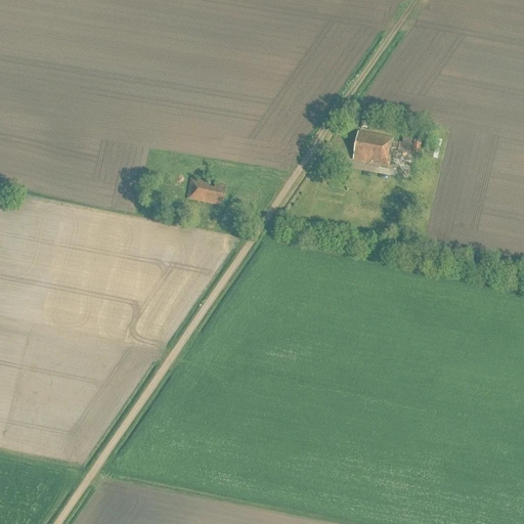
[(394,141),(394,139),(357,132),(352,160),(389,167),(393,147),(394,141)]
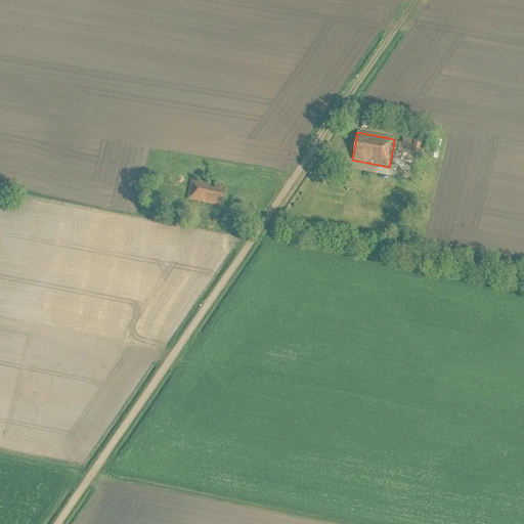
[(402,143),(394,141),(393,147),(412,151),(413,145),(412,145),(412,140),(403,138),(402,143)]
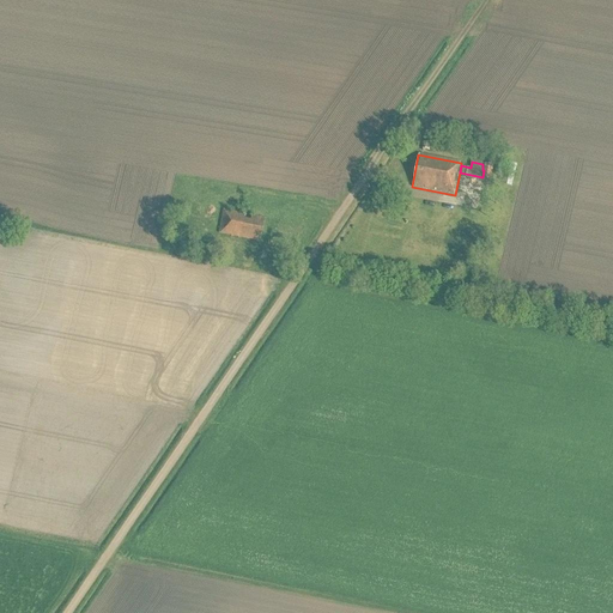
[(493,167),(485,164),(483,180),(491,181),(493,167)]
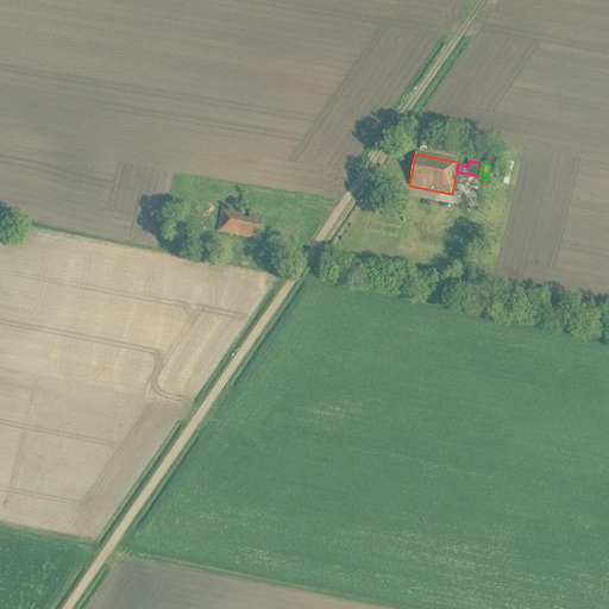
[(514,165),(504,163),(498,184),(508,187),(514,165)]
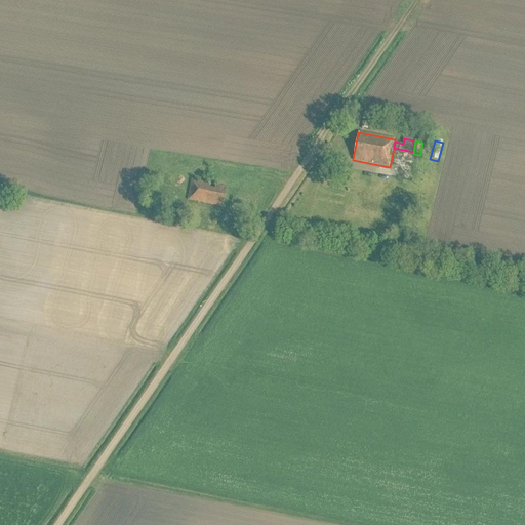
[(224,202),(226,187),(215,185),(214,189),(208,188),(209,184),(191,179),(187,199),(219,206),(220,201),(224,202)]
